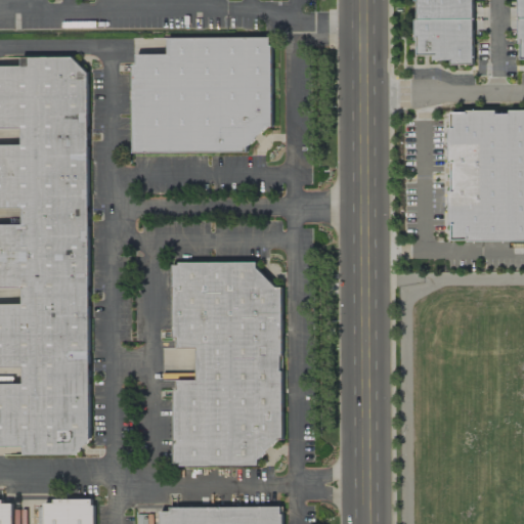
[(472,0),(415,0),(417,56),(435,56),(435,60),(451,60),(451,66),(473,66),(472,0)]
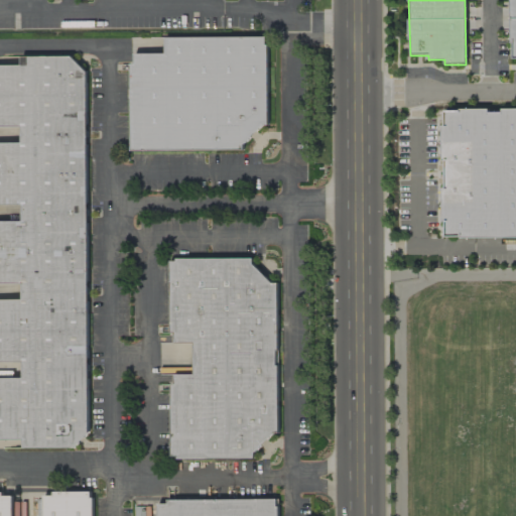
[(131,151),(245,150),(245,130),(268,130),(267,36),(164,37),(165,53),(134,54),(134,63),(130,63),(131,151)]
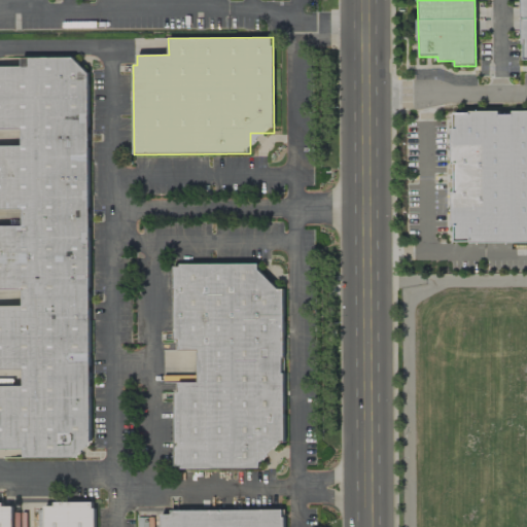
[(0,457),(67,457),(89,446),(91,84),(75,58),(22,58),(22,67),(0,66),(0,129),(20,130),(20,146),(0,145),(0,210),(22,210),(22,226),(0,225),(0,289),(22,290),(22,307),(0,306),(0,370),(23,371),(23,386),(0,386),(0,457)]
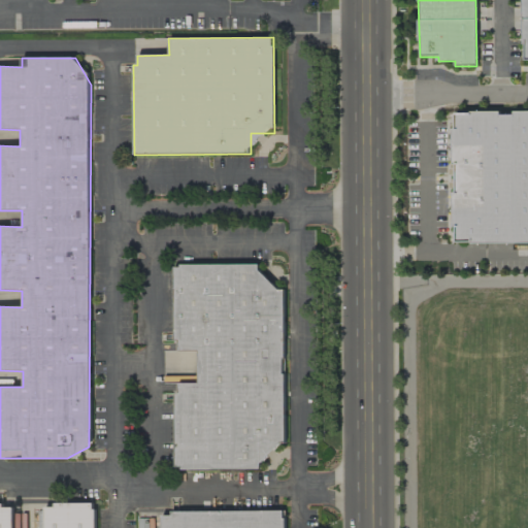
[(527,111),(454,112),(454,243),(527,242),(527,111)]
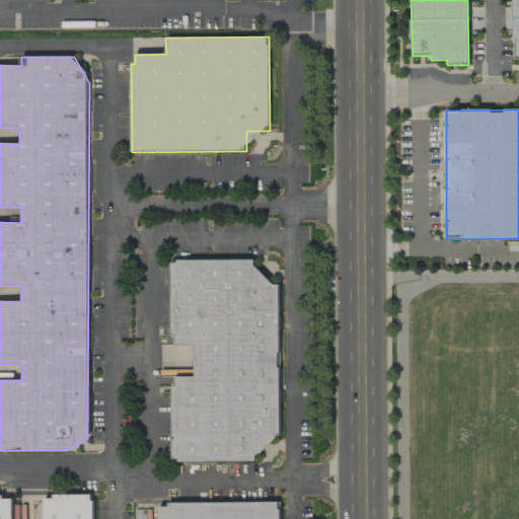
[(171,462),(255,461),(255,449),(271,449),(271,436),(280,436),(279,284),(266,285),(266,269),(253,269),(253,260),(170,261),(171,337),(174,337),(174,345),(195,345),(195,376),(175,377),(175,386),(171,386),(171,462)]
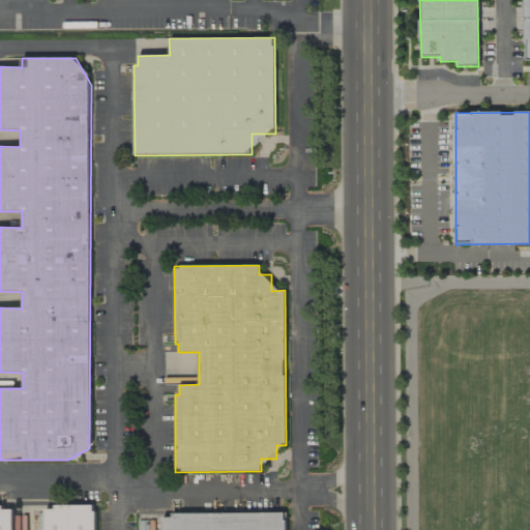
[(12,529),(12,506),(0,506),(0,529),(95,529),(95,505),(53,505),(54,509),(45,509),(43,529),(12,529)]
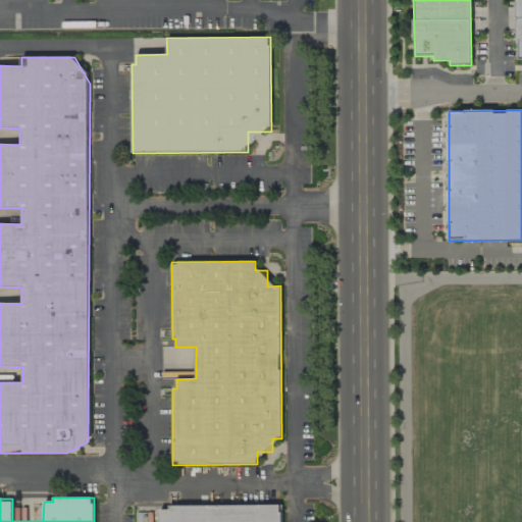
[(281,521),(281,505),(168,506),(168,510),(159,510),(158,521),(281,521)]
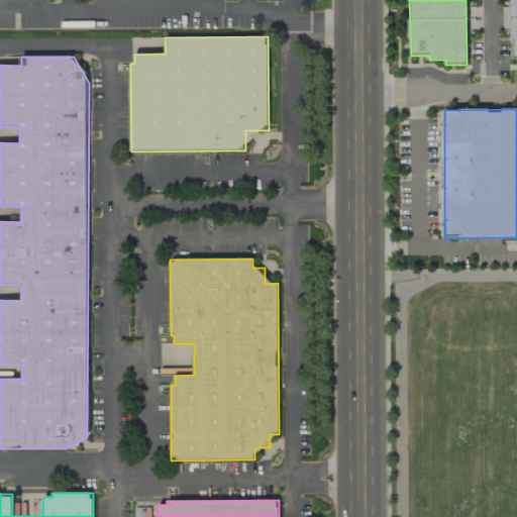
[(134,516),(145,516),(145,508),(134,508),(134,516)]
